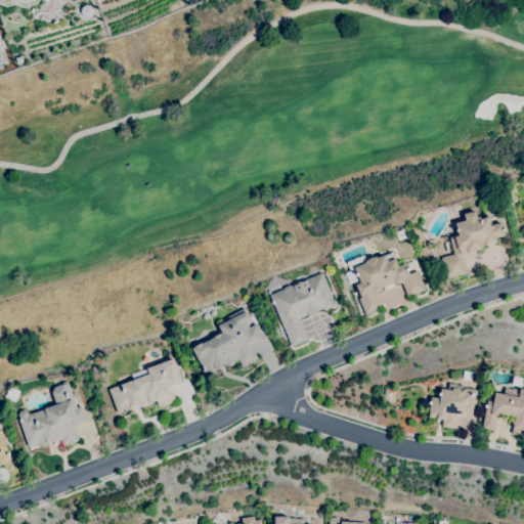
[(20,0),(0,0),(0,3),(2,9),(20,0)]
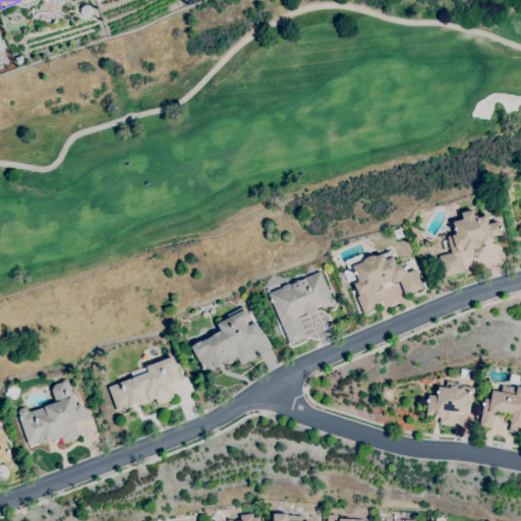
[(89,17),(83,16),(80,13),(80,8),(84,5),(90,5),(93,10),(92,14),(89,17)]
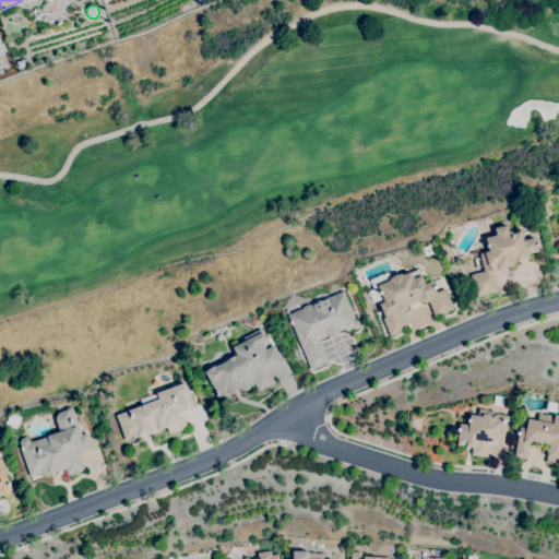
[(19,69),(16,62),(23,60),(25,67),(19,69)]
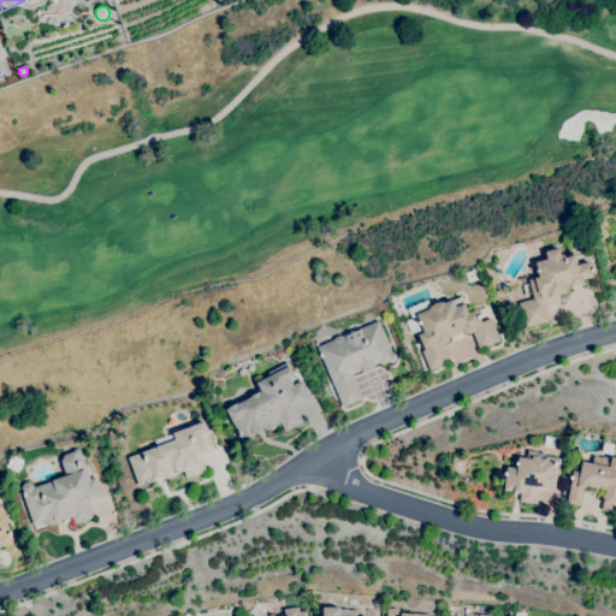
[(525,329),(519,303),(533,298),(528,279),(534,278),(539,277),(538,272),(537,272),(537,270),(535,262),(548,259),(545,252),(560,248),(561,255),(563,255),(564,258),(570,256),(570,255),(575,254),(578,265),(590,261),(591,268),(592,268),(593,270),(592,271),(594,277),(585,279),(586,283),(570,288),(570,285),(567,286),(568,292),(558,295),(561,302),(545,307),(549,321),(525,329)]
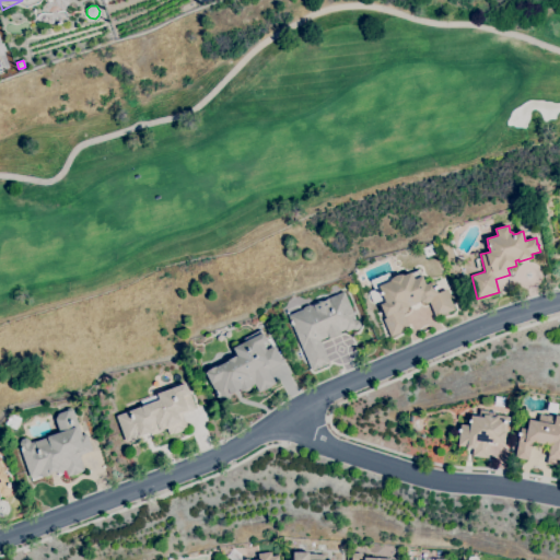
[(426,257),(422,248),(431,245),(435,254),(426,257)]
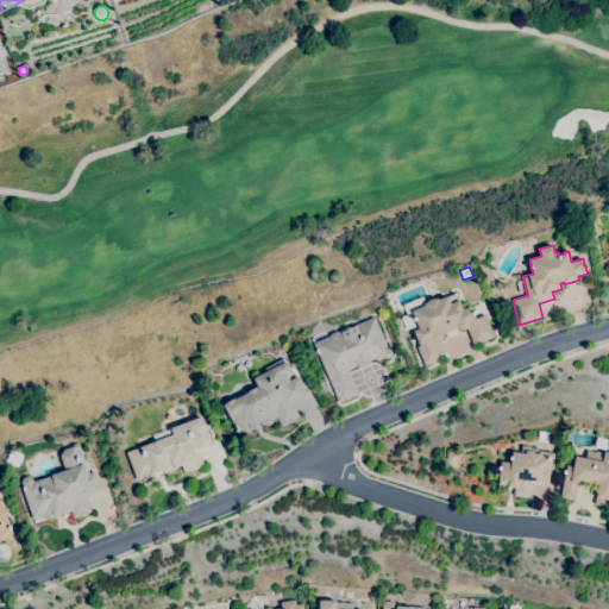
[(425,366),(416,347),(420,346),(419,344),(419,345),(412,328),(406,331),(401,318),(407,315),(402,305),(422,296),(425,302),(431,300),(433,299),(438,299),(439,300),(447,296),(451,303),(459,300),(463,309),(471,306),(473,312),(473,311),(475,314),(473,314),(476,319),(485,315),(495,337),(473,346),(466,330),(459,332),(458,328),(440,336),(441,339),(438,341),(445,358),(425,366)]
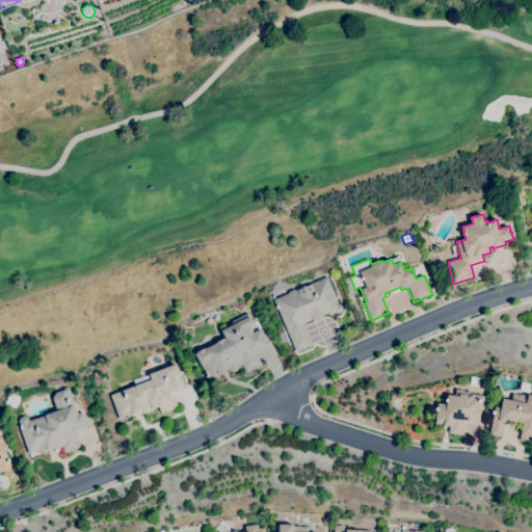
[(296,352),(273,299),(288,293),(288,292),(294,290),(295,290),(298,289),(298,290),(311,285),(311,284),(326,277),(337,300),(335,301),(336,306),(339,304),(341,306),(343,310),(341,312),(338,314),(336,313),(328,316),(327,313),(322,316),(323,317),(313,322),(312,320),(304,324),(314,345),(296,352)]
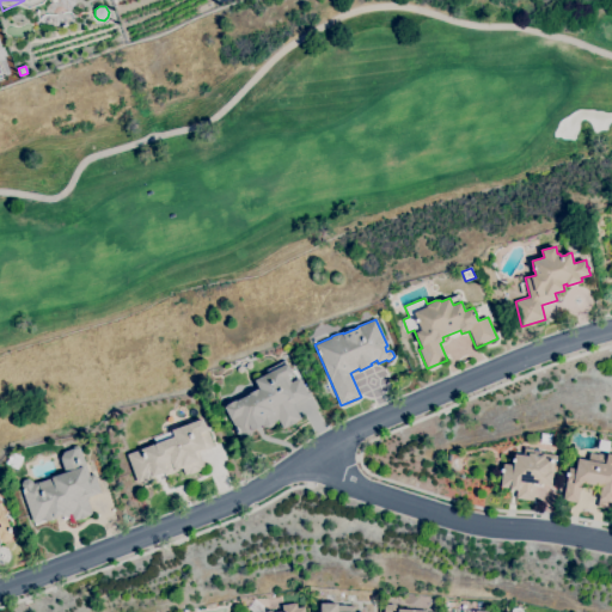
[(240,439),(225,408),(227,407),(227,405),(236,401),(236,402),(250,395),(249,395),(258,390),(259,390),(255,381),(268,374),(267,371),(285,361),(287,365),(287,363),(292,373),(287,375),(292,383),(299,379),(308,397),(294,404),(301,421),(283,430),(279,421),(264,428),(262,424),(255,429),(255,430),(240,439)]
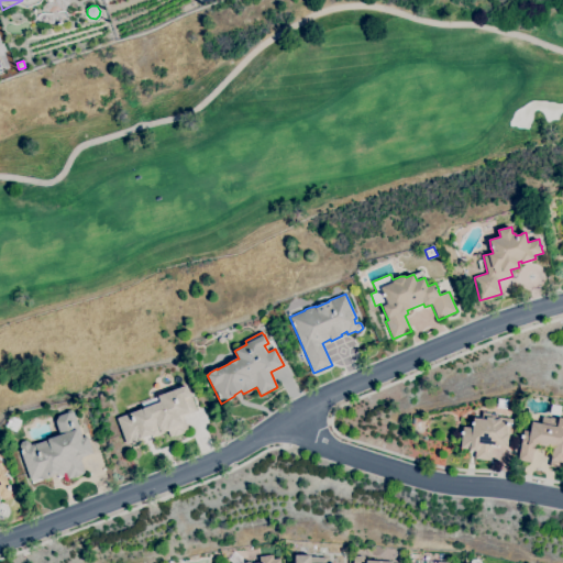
[(132,445),(131,442),(127,444),(117,418),(161,403),(158,396),(186,385),(189,394),(190,393),(197,411),(183,416),(188,431),(185,432),(185,433),(174,437),(174,435),(170,438),(167,430),(163,432),(164,433),(152,438),(151,434),(142,438),(144,441),(132,445)]
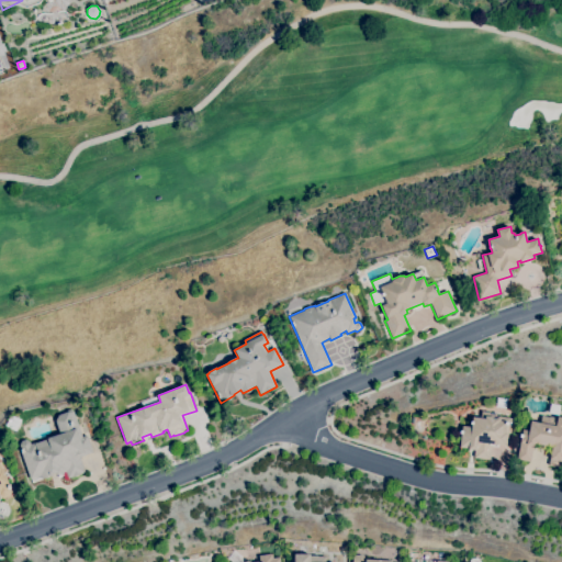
[(559,415),(549,413),(551,403),(560,405),(559,415)]
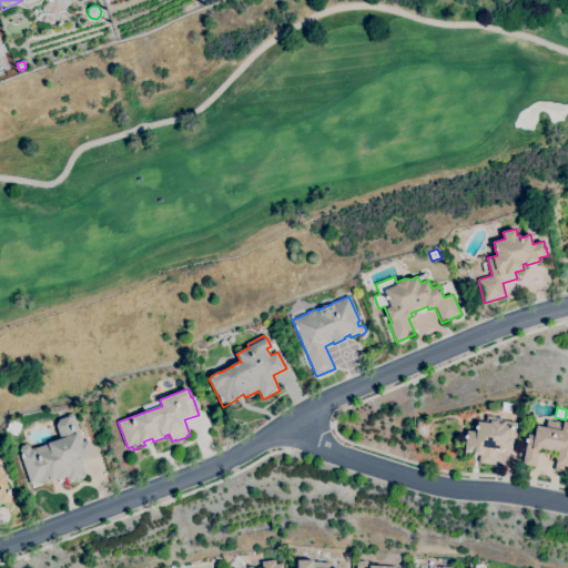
[(42,485),(41,480),(30,484),(20,453),(19,449),(22,446),(26,444),(30,446),(31,449),(34,448),(34,449),(49,444),(49,443),(61,439),(57,426),(59,419),(68,416),(68,415),(71,414),(74,415),(83,442),(88,439),(93,457),(81,462),(87,477),(69,484),(67,477),(58,480),(57,477),(54,478),(54,480),(42,485)]
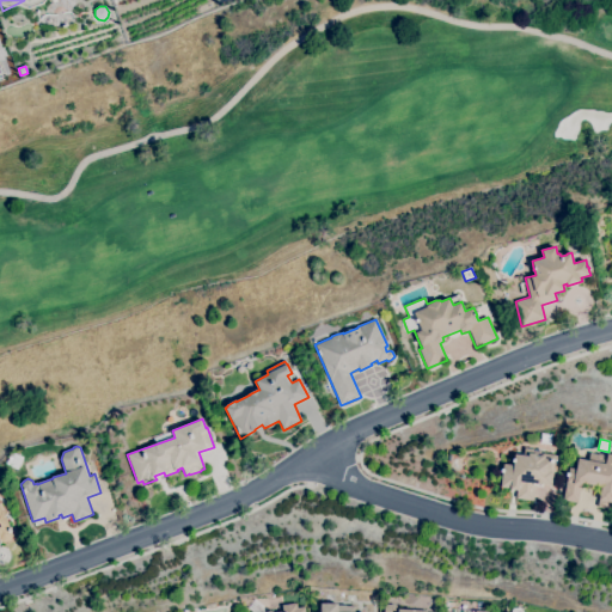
[(533,501),(516,499),(518,490),(510,489),(510,488),(500,487),(503,464),(513,465),(514,454),(524,456),(525,447),(533,448),(533,450),(539,450),(540,450),(540,453),(556,456),(551,485),(543,484),(543,487),(534,485),(533,501)]
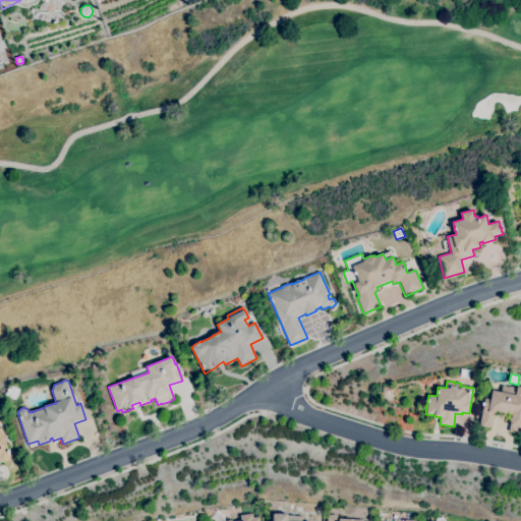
[(14,400),(4,395),(9,385),(19,390),(14,400)]
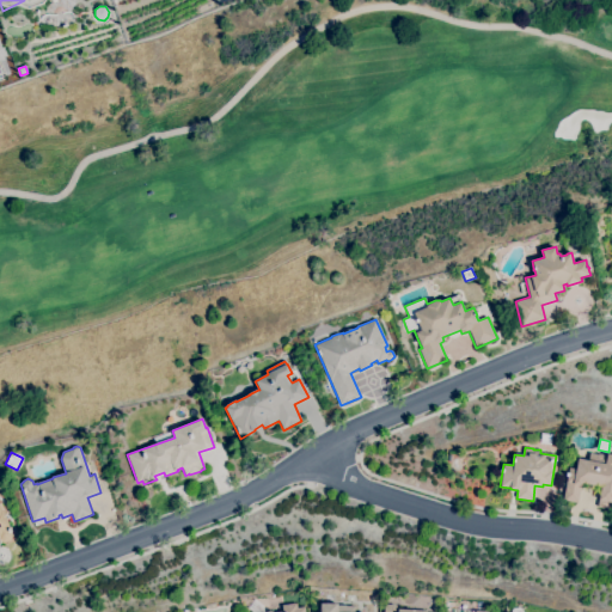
[(606,508),(597,507),(598,501),(599,501),(601,487),(581,483),(577,503),(563,500),(567,482),(569,467),(576,469),(577,458),(588,460),(589,453),(599,454),(599,453),(607,456),(607,454),(611,454),(611,500),(610,500),(610,502),(607,502),(606,508)]
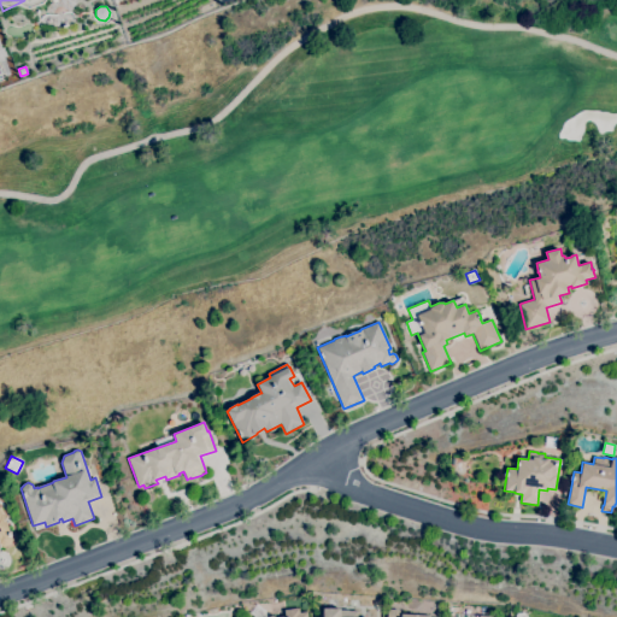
[(0,506),(1,506),(10,532),(12,530),(13,536),(12,536),(13,540),(11,545),(1,548),(0,548),(0,506)]
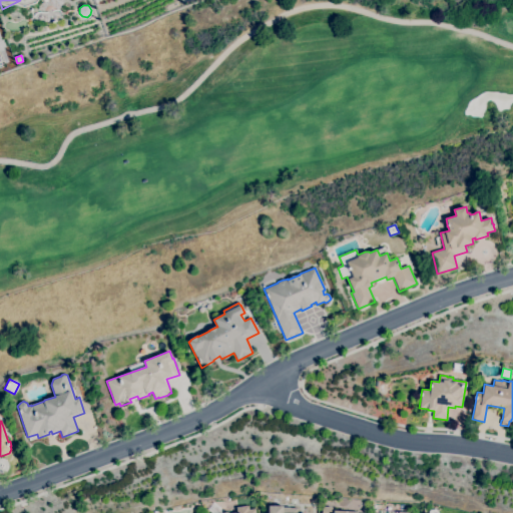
[(265,512),(311,512),(312,510),(294,511),(294,504),(265,505),(265,512)]
